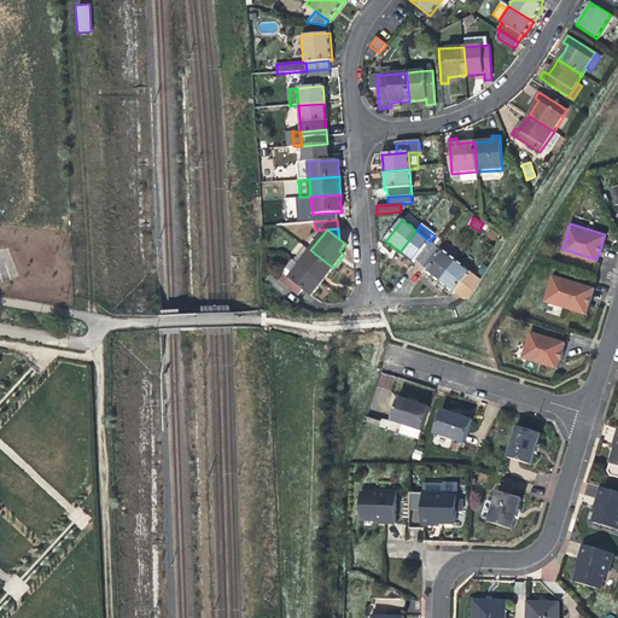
[(415,260),(430,242),(417,231),(400,252),(407,258),(413,263),(415,260)]
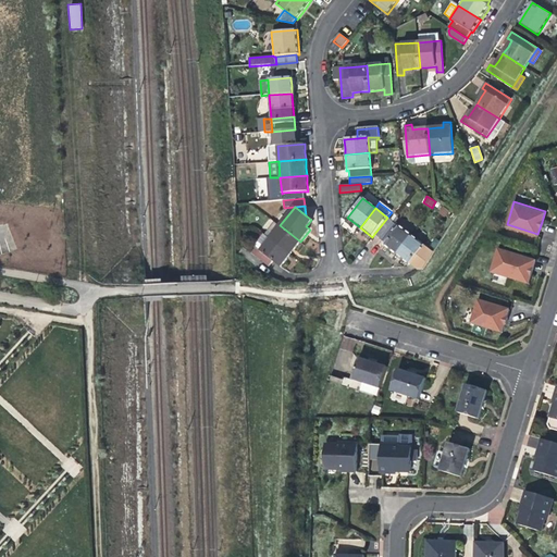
[(387,218),(374,234),(380,238),(393,221),(387,218)]
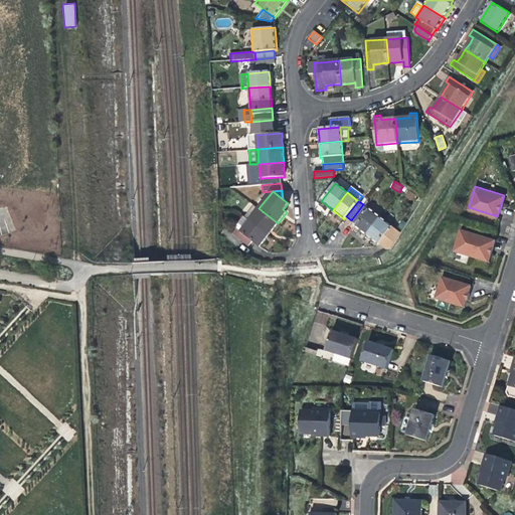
[(360,232),(366,236),(380,217),(363,204),(351,220),(357,224),(354,227),(360,232)]
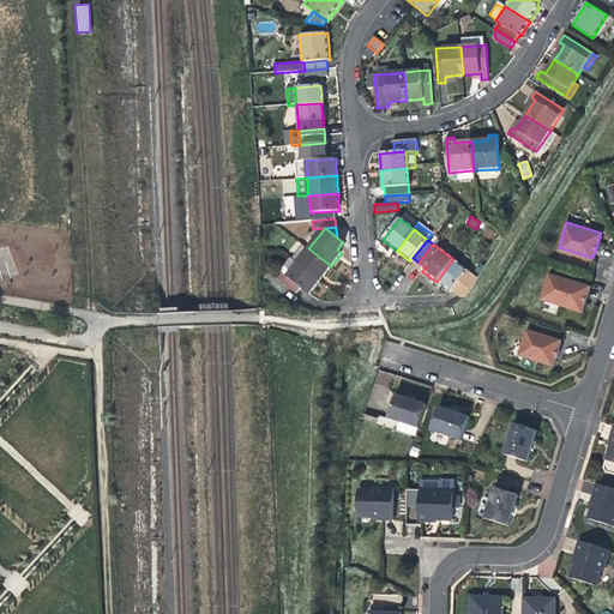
[(327,272),(331,266),(308,248),(304,245),(293,259),(298,263),(320,281),(327,272)]
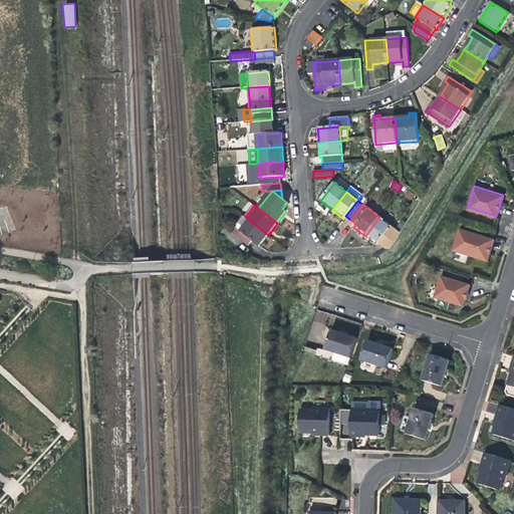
[(236,225),(237,229),(240,231),(249,220),(245,217),(243,216),(236,225)]
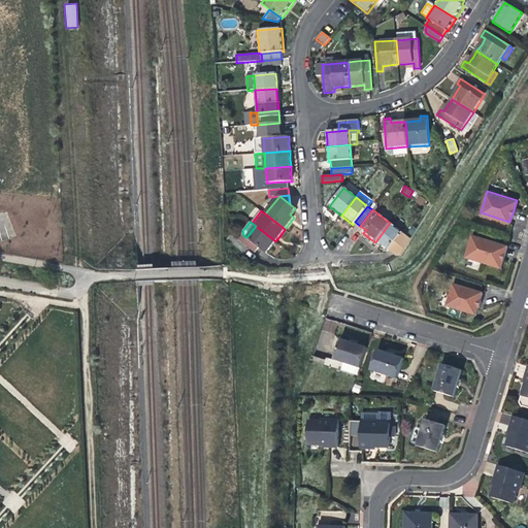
[(387,252),(390,249),(402,232),(390,223),(375,242),(382,246),(387,252)]
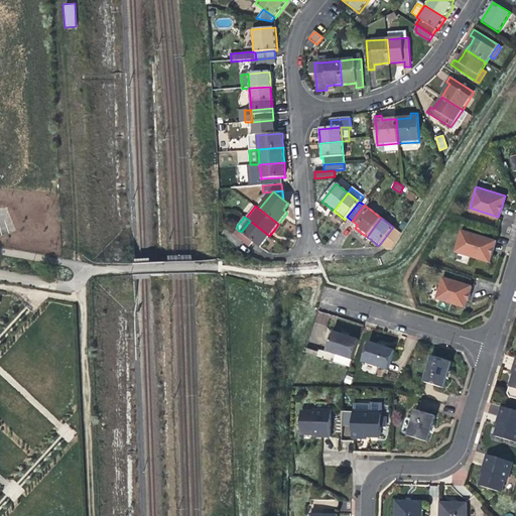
[(250,221),(241,232),(253,242),(261,247),(265,241),(269,236),(250,221)]
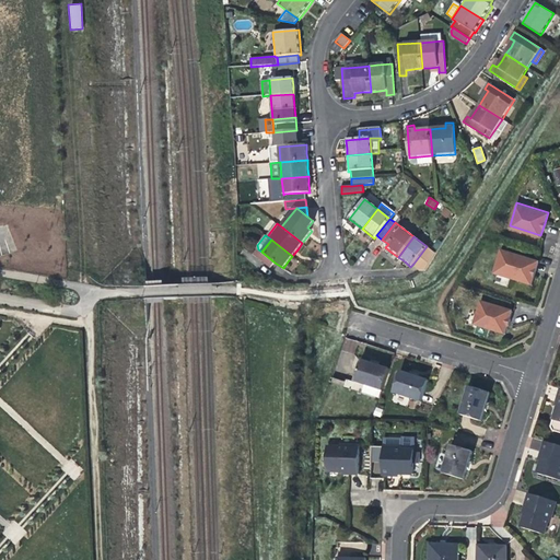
[(427,246),(413,264),(424,272),(438,255),(427,246)]
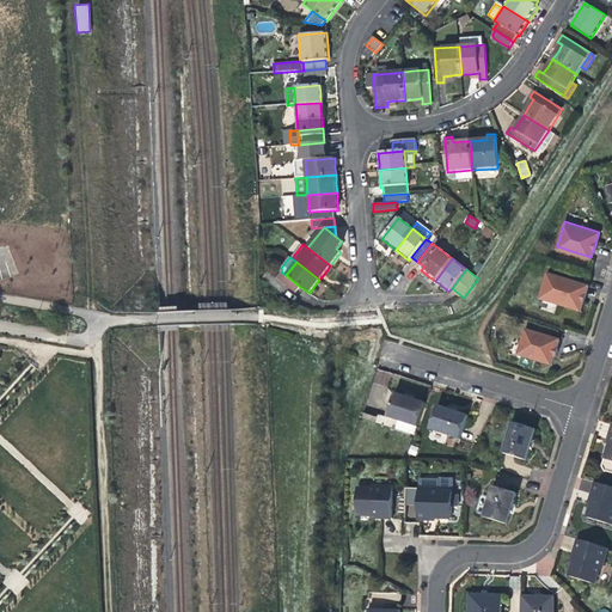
[(575,307),(582,282),(546,271),(538,297),(575,307)]
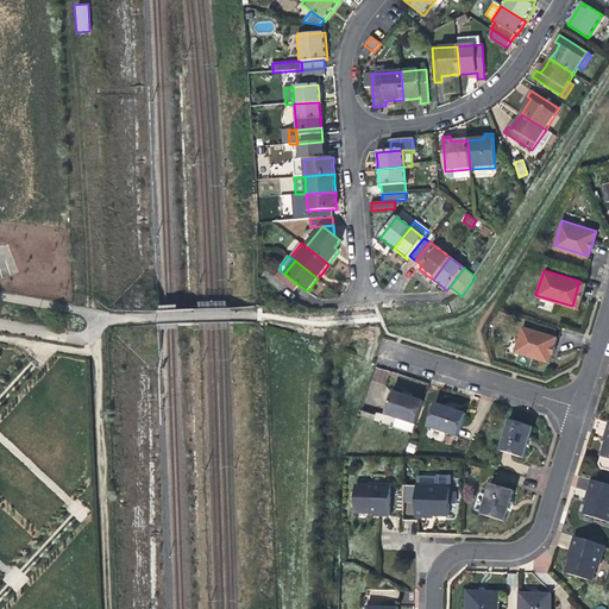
[(299,286),(284,274),(281,271),(275,277),(286,286),(294,292),(299,286)]
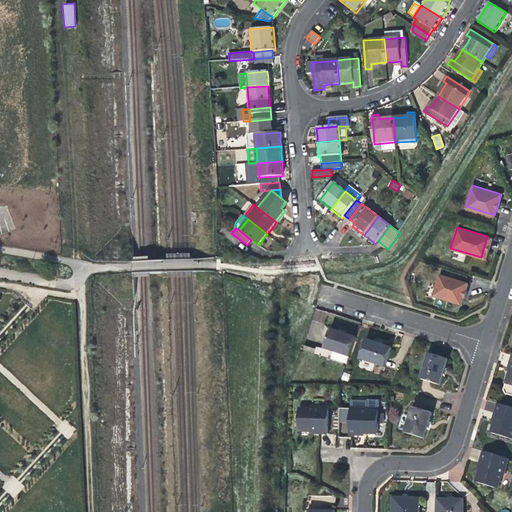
[(236,245),(240,240),(231,233),(227,229),(223,234),(236,245)]
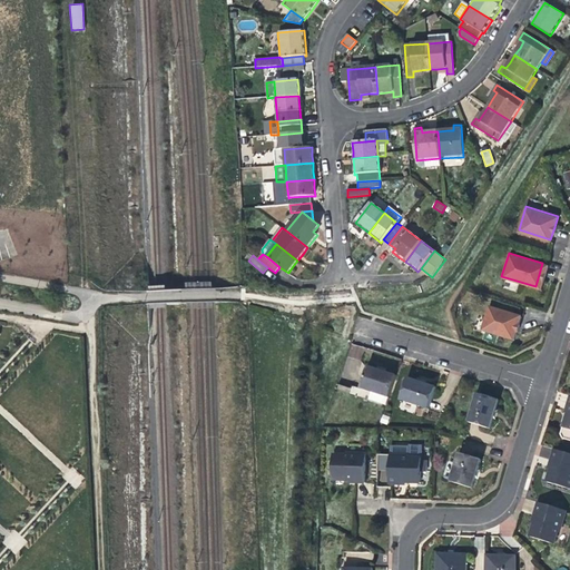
[(546,264),(542,263),(536,286),(539,287),(541,277),(546,264)]
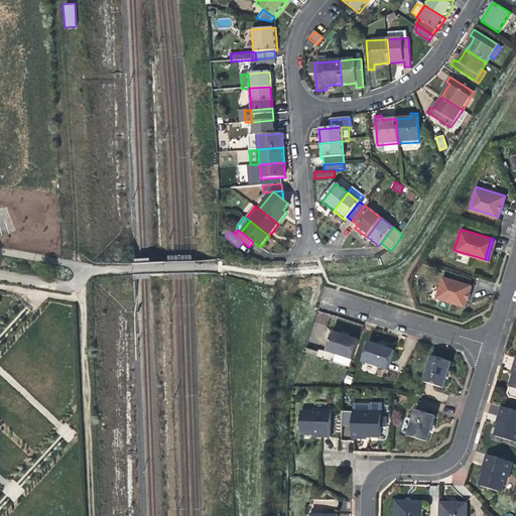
[(442,276),(435,297),(465,305),(468,295),(471,285),(442,276)]
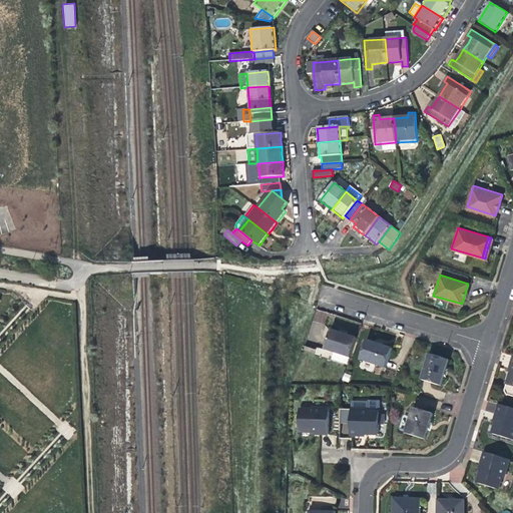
[(330,327),(323,347),(333,351),(331,358),(346,363),(348,357),(356,336),(344,332),(330,327)]
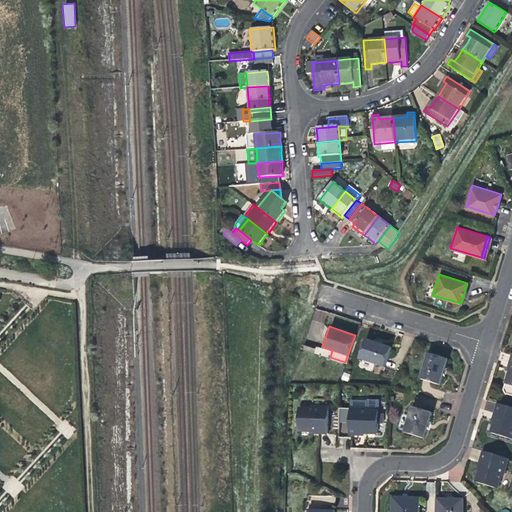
[(384,365),(390,346),(378,342),(365,338),(359,357),(384,365)]
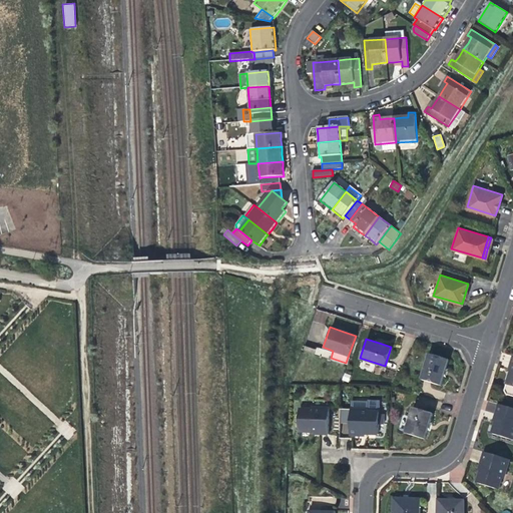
[(420,377),(440,383),(444,370),(447,358),(428,351),(420,377)]
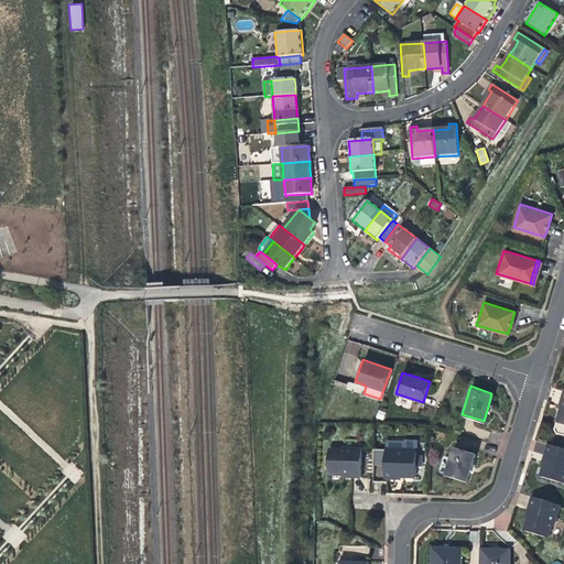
[(563,421),(556,419),(553,427),(555,431),(563,433),(563,421)]
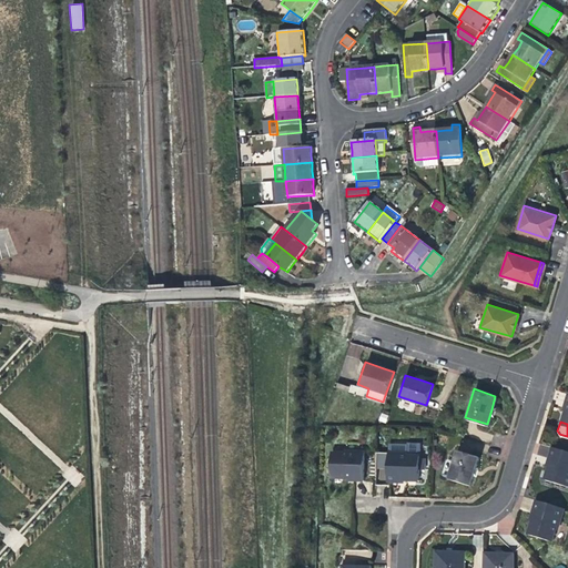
[(567,448),(551,444),(548,455),(551,456),(550,459),(550,462),(548,462),(544,475),(567,483),(567,479),(567,448)]
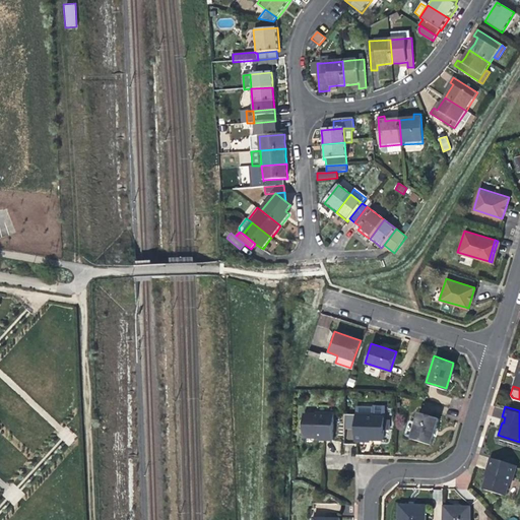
[(332,439),(333,411),(316,410),(316,412),(303,412),(302,436),(317,437),(318,435),(320,435),(324,436),(324,439),(332,439)]
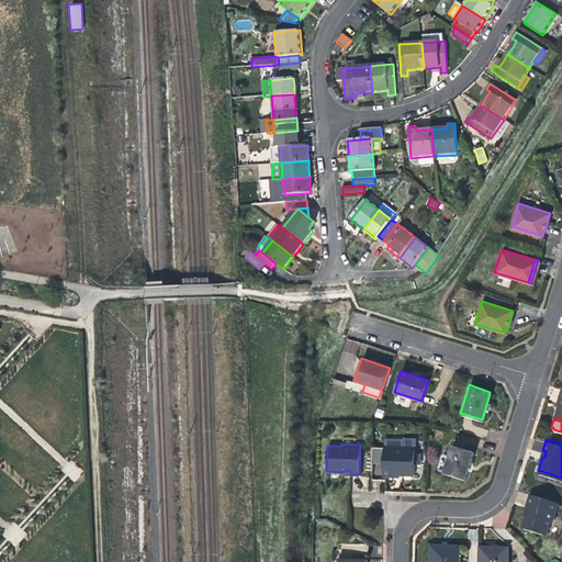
[(442,472),(464,479),(468,464),(472,450),(450,445),(442,472)]
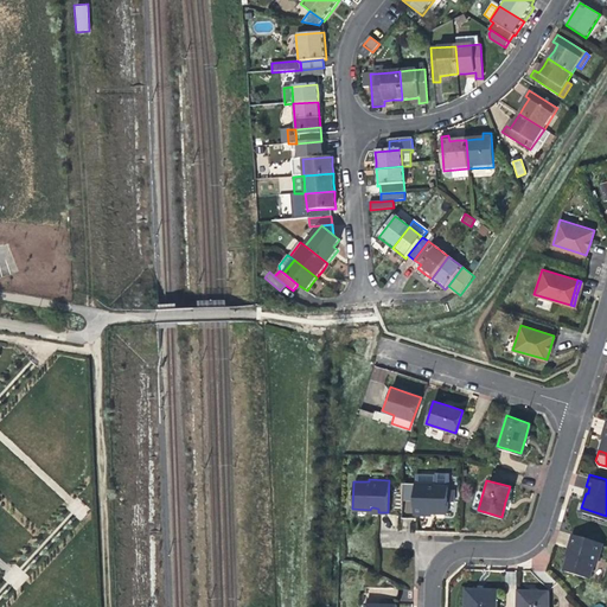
[(446,487),(446,485),(432,485),(433,481),(425,481),(413,481),(411,512),(421,512),(422,509),(425,509),(429,509),(429,511),(445,511),(446,498),(452,499),(452,489),(446,487)]
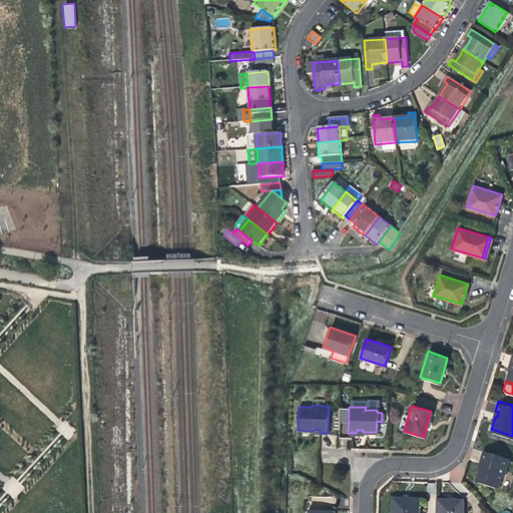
[(502,477),(508,457),(483,450),(480,461),(483,462),(482,465),(481,467),(479,467),(475,480),(496,486),(500,476),(502,477)]
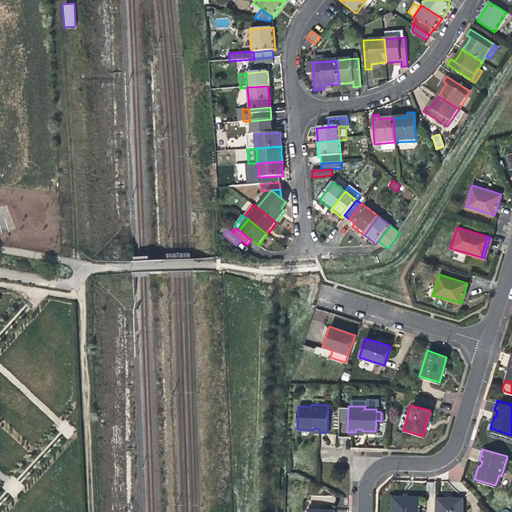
[(389,511),(415,511),(416,495),(404,495),(390,495),(389,511)]
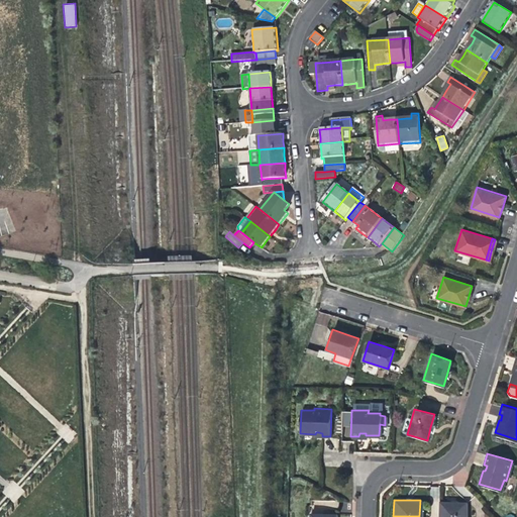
[(438,501),(437,516),(463,516),(466,502),(452,501),(438,501)]
